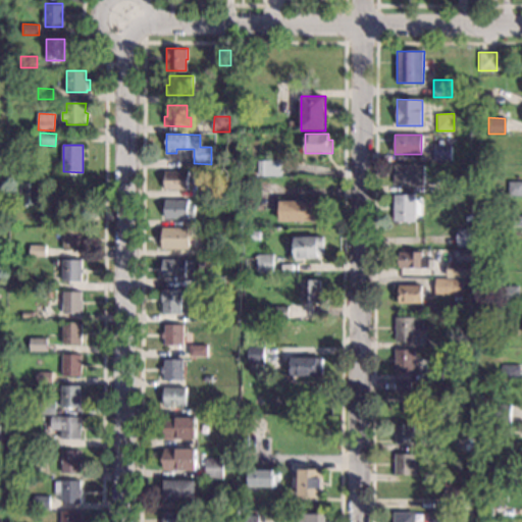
[(451,161),(433,161),(433,145),(451,145),(451,161)]
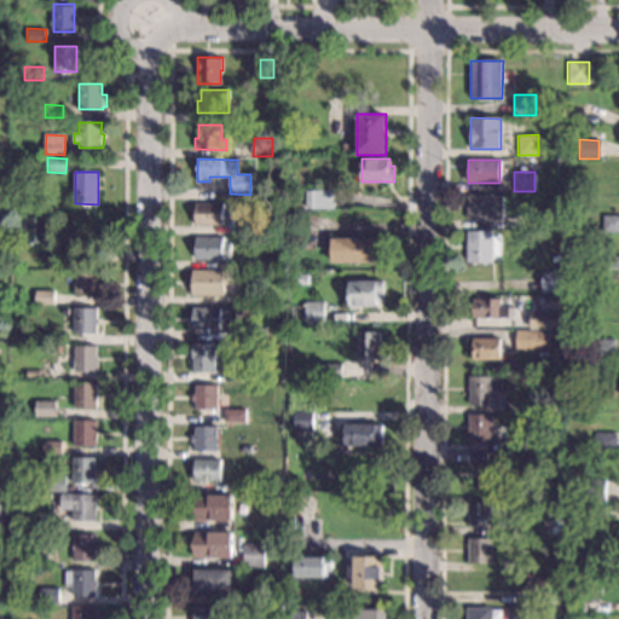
[(333,208),(314,208),(314,190),(333,190),(333,208)]
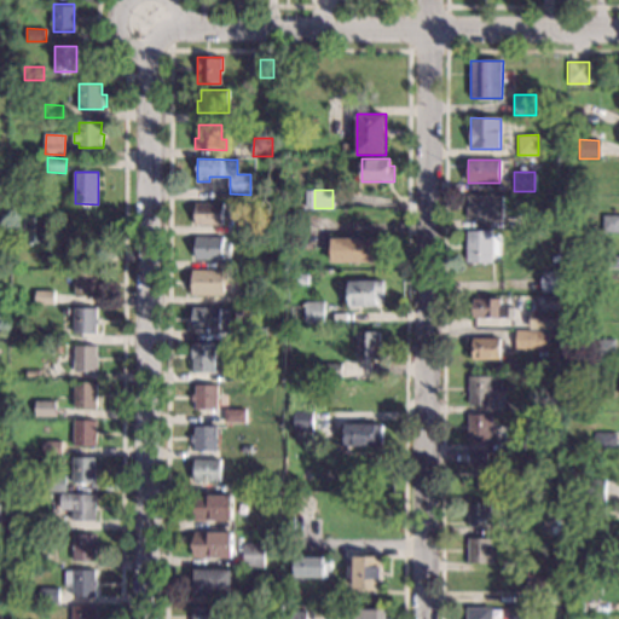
[(502,221),(467,220),(467,194),(502,195),(502,221)]
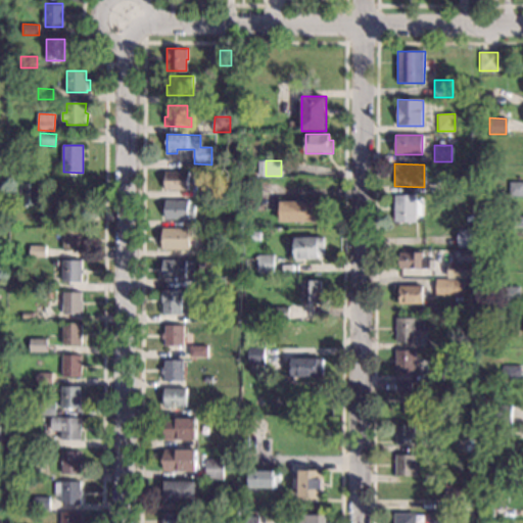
[(188,190),(165,190),(165,172),(189,172),(188,190)]
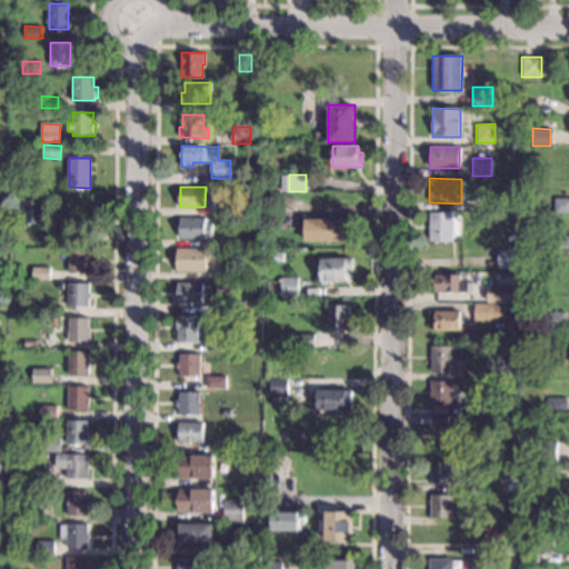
[(568,197),(568,213),(552,213),(553,197),(568,197)]
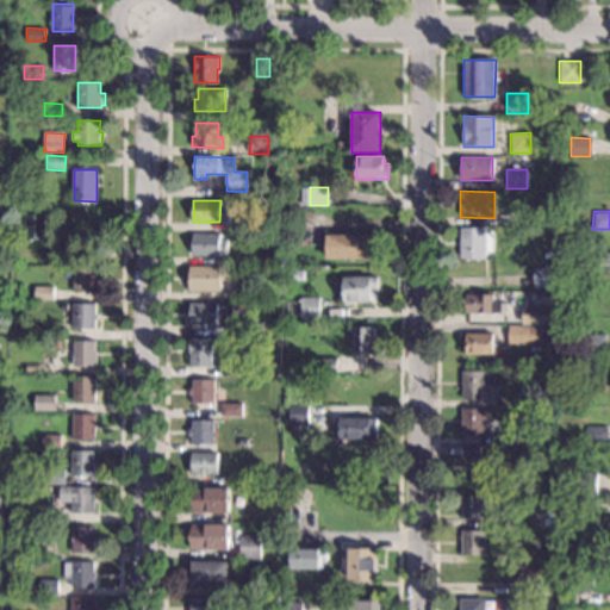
[(49,241),(26,241),(26,213),(49,213),(49,241)]
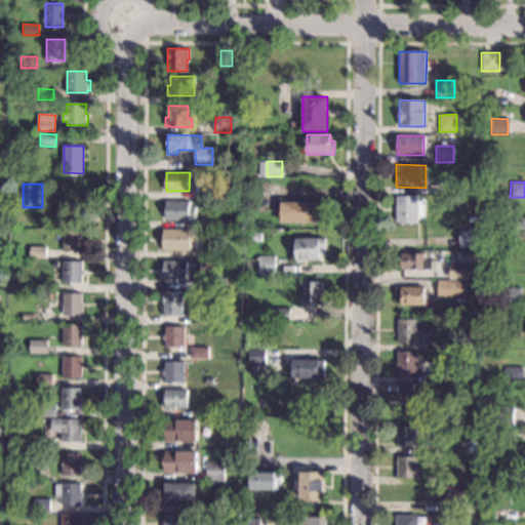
[(417,223),(395,223),(395,196),(417,196),(417,223)]
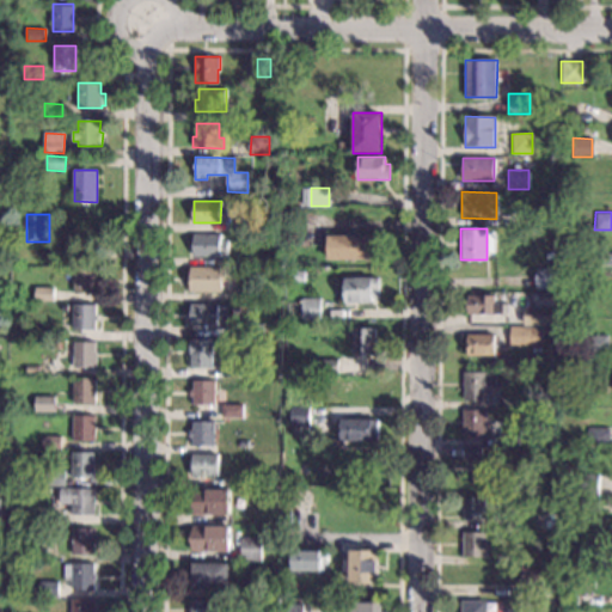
[(220,240),(228,240),(228,255),(220,255),(220,257),(193,256),(194,233),(220,234),(220,240)]
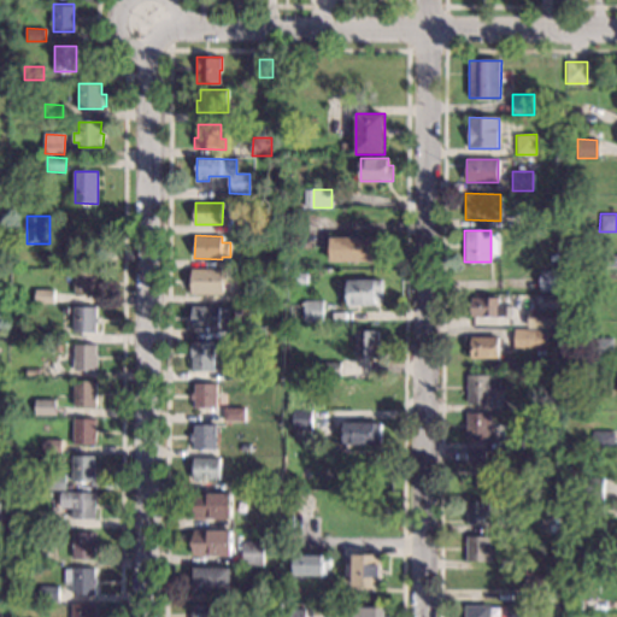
[(382,262),(329,262),(329,238),(334,238),(382,238),(382,262)]
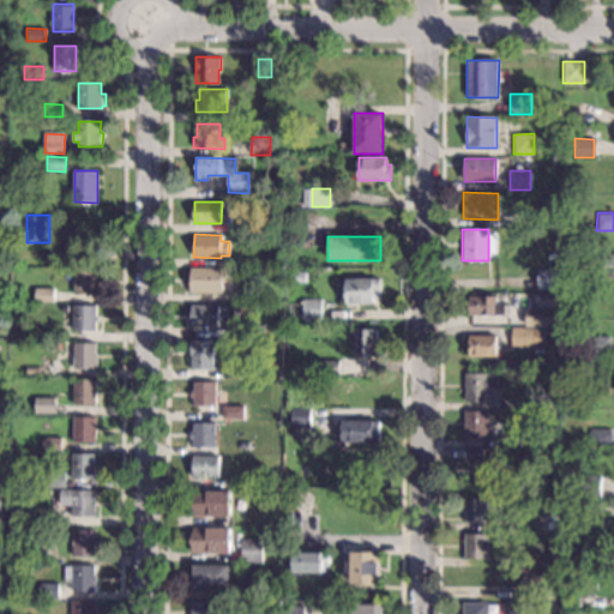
[(613,266),(601,266),(601,253),(613,253),(613,266)]
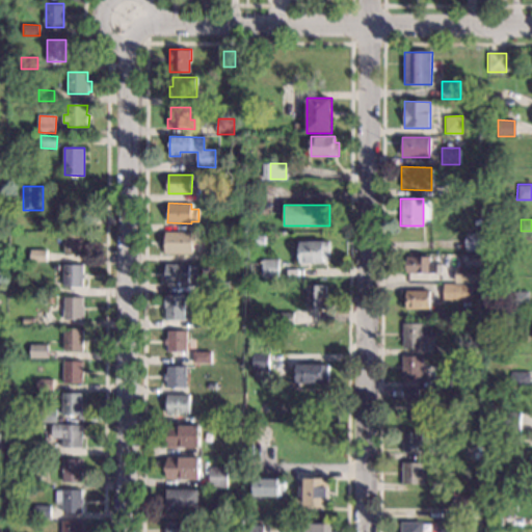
[(193,236),(195,236),(194,245),(193,245),(193,254),(165,254),(165,232),(193,232),(193,236)]
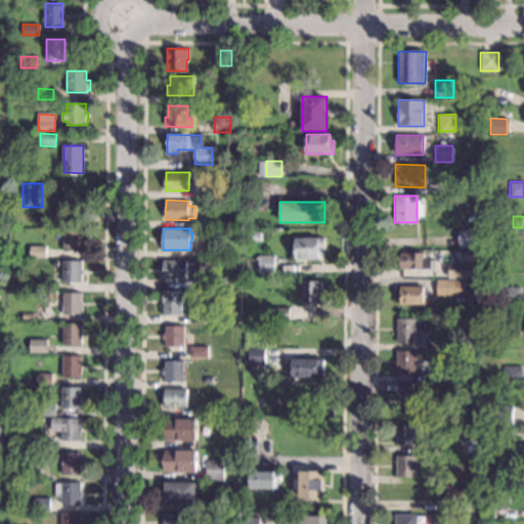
[(82,239),(83,239),(83,252),(63,252),(63,229),(82,230),(82,239)]
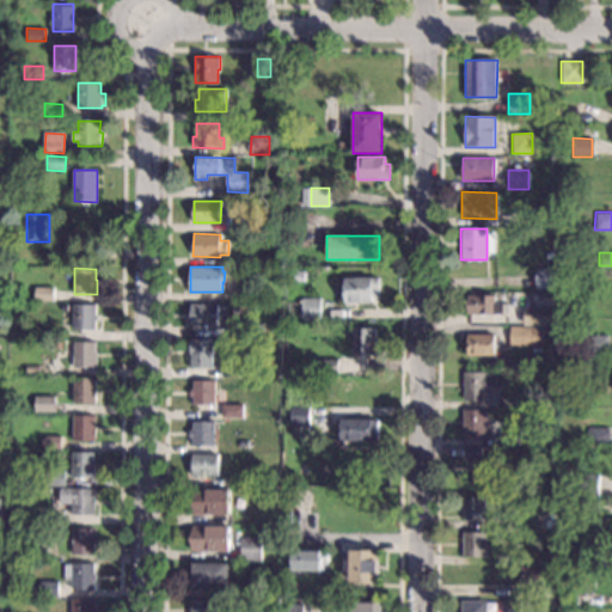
[(556,288),(536,289),(534,269),(556,269),(556,288)]
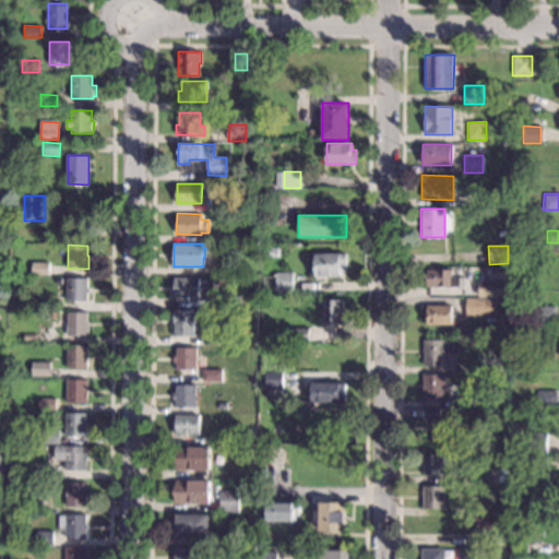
[(277,248),(276,257),(264,257),(264,247),(277,248)]
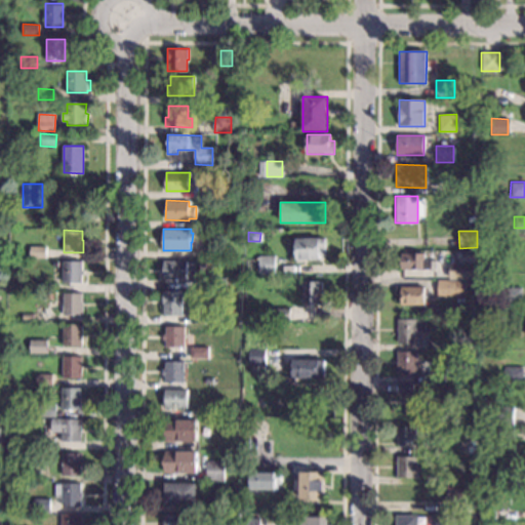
[(324,238),(325,256),(319,256),(319,259),(295,260),(294,238),(324,238)]
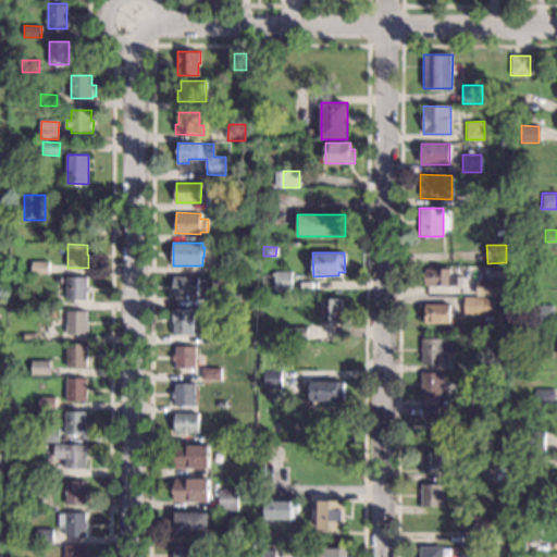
[(48,273),(32,273),(32,262),(48,262),(48,273)]
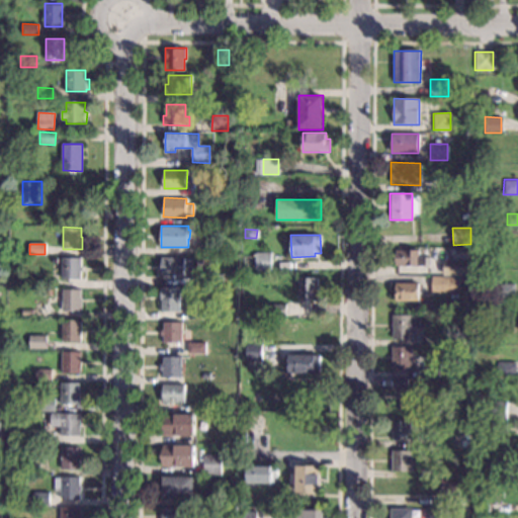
[(418,257),(429,257),(429,266),(395,266),(395,249),(418,249),(418,257)]
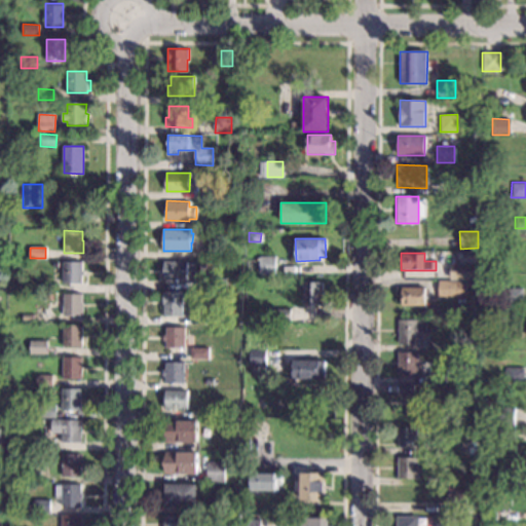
[(275,256),(274,275),(259,275),(259,256),(275,256)]
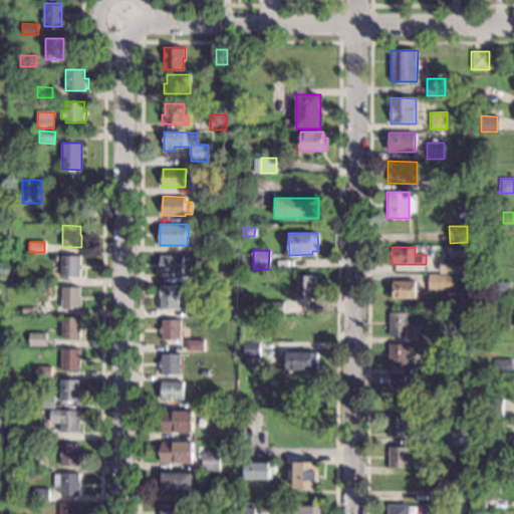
[(80,265),(82,265),(82,269),(80,269),(80,277),(61,277),(62,255),(80,256),(80,265)]
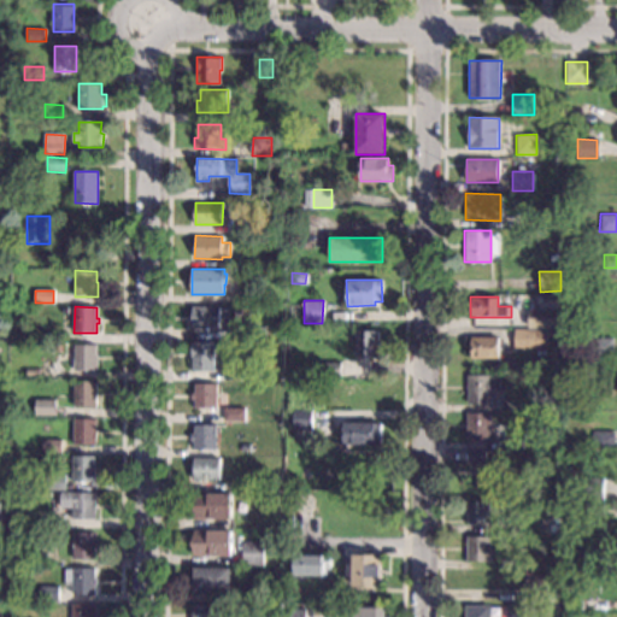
[(219,328),(192,328),(192,306),(219,306),(219,328)]
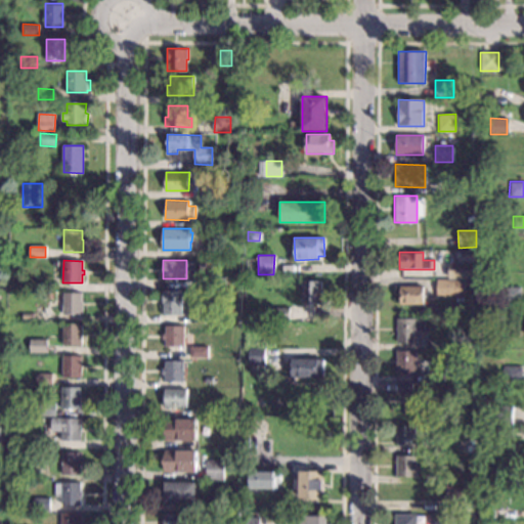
[(477,278),(448,278),(448,264),(448,263),(477,263),(477,278)]
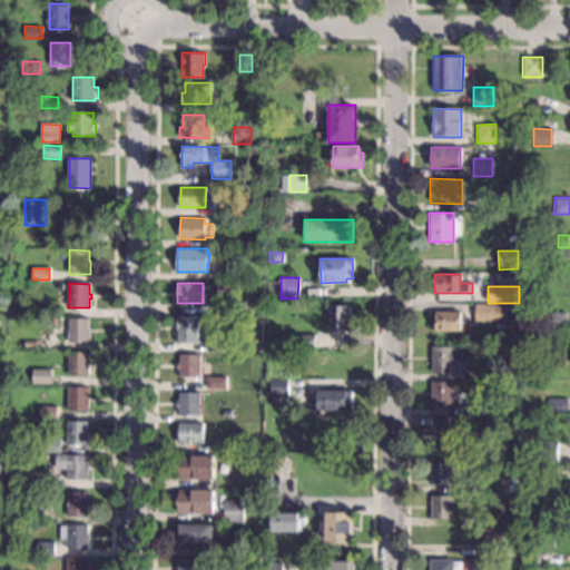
[(227,313),(209,313),(209,300),(228,300),(227,313)]
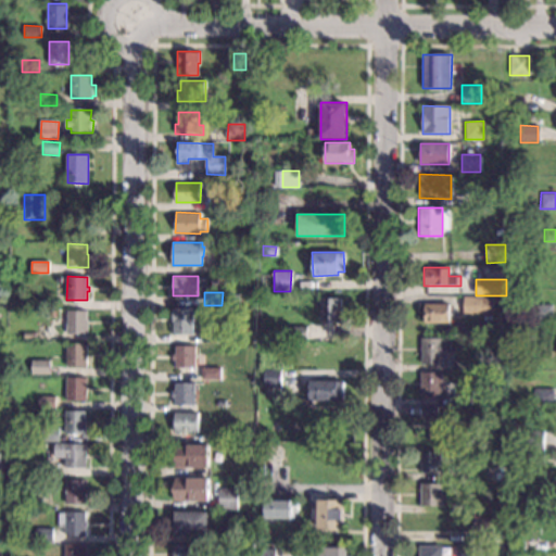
[(492,316),(463,315),(463,297),(492,298),(492,316)]
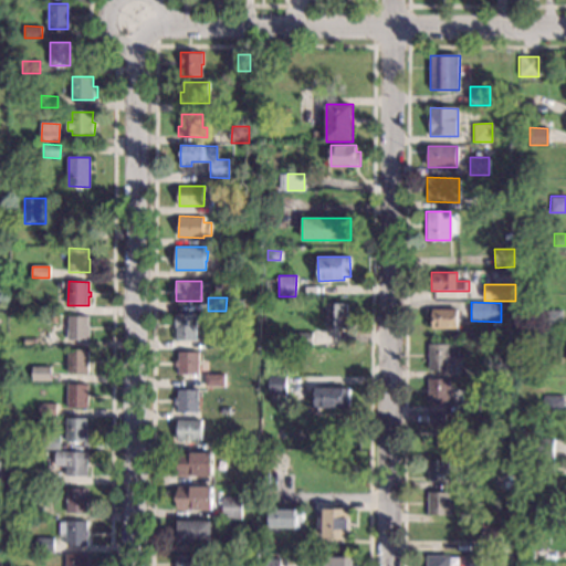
[(346,328),(325,328),(325,304),(347,304),(346,328)]
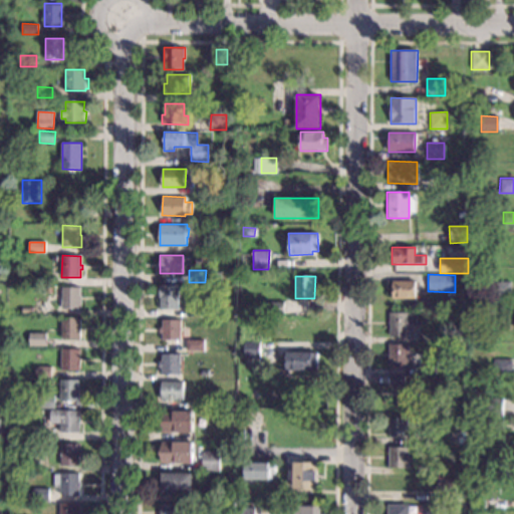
[(416,299),(392,299),(393,280),(416,280),(416,299)]
